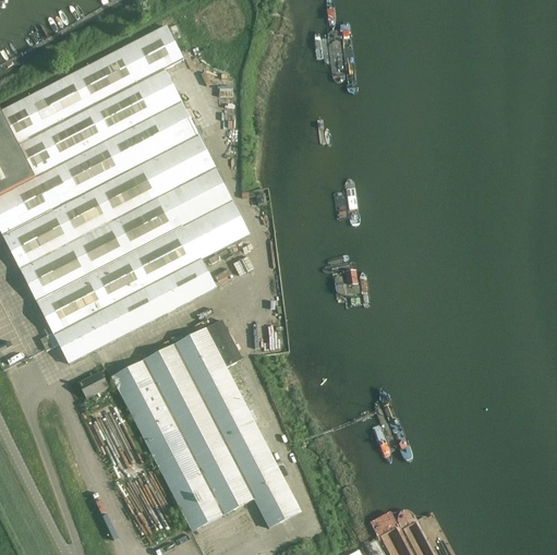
[(249,233),(168,77),(162,68),(182,58),(166,24),(0,108),(0,229),(52,330),(39,337),(45,349),(59,342),(69,362),(214,286),(200,258),(249,233)]
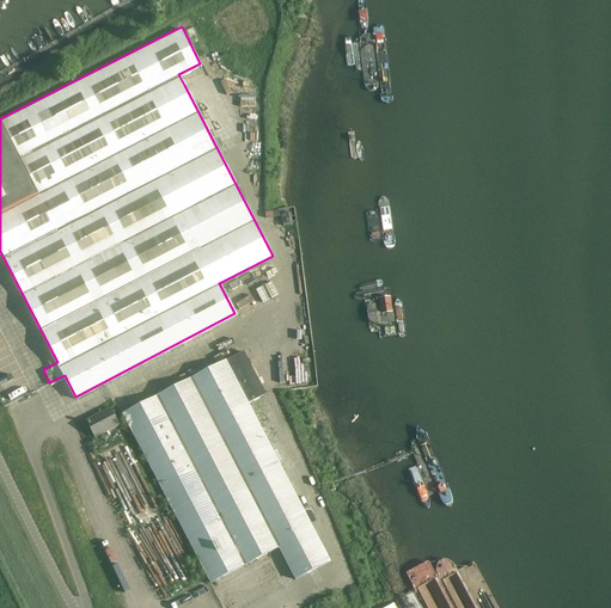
[(289,210),(280,212),(282,223),(292,222),(289,210)]
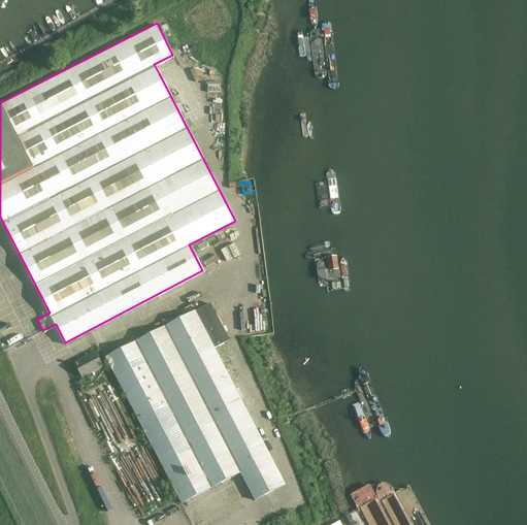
[(321,239),(313,241),(324,277),(332,274),(334,279),(341,274),(328,233),(321,235),(321,239)]
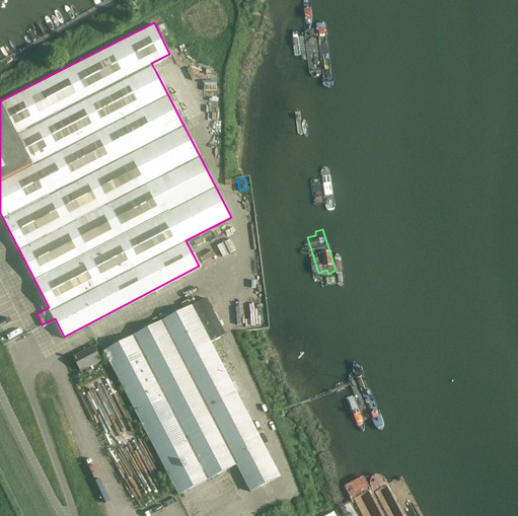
[(245,251),(246,263),(260,261),(257,249),(245,251)]
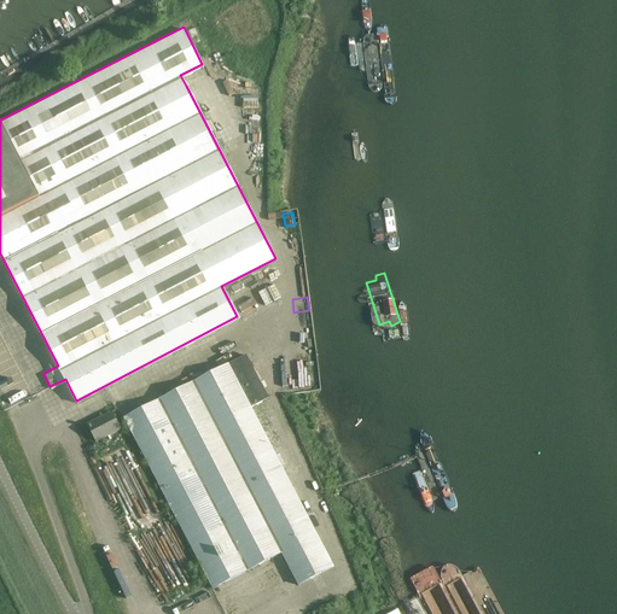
[(313,343),(312,328),(297,328),(297,343),(313,343)]
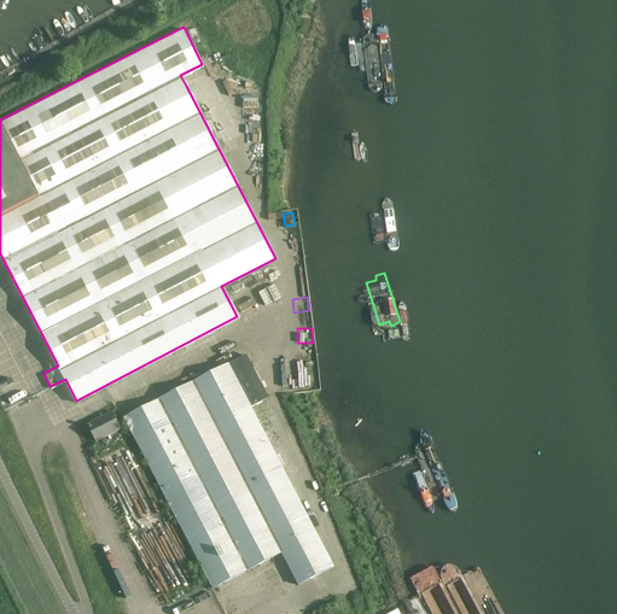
[(332,563),(327,553),(250,404),(268,395),(245,352),(123,416),(178,520),(167,526),(124,443),(131,440),(123,427),(117,431),(123,443),(97,456),(146,551),(145,553),(149,557),(166,589),(192,574),(188,567),(198,561),(211,586),(280,550),(297,582),(332,563)]
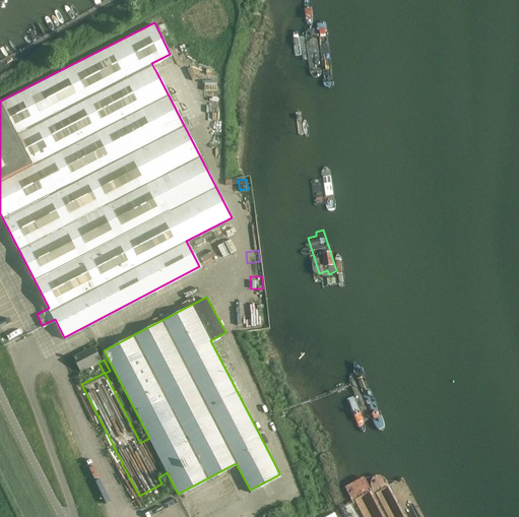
[(98,347),(94,348),(92,344),(72,356),(79,369),(101,359),(100,358),(103,357),(98,347)]
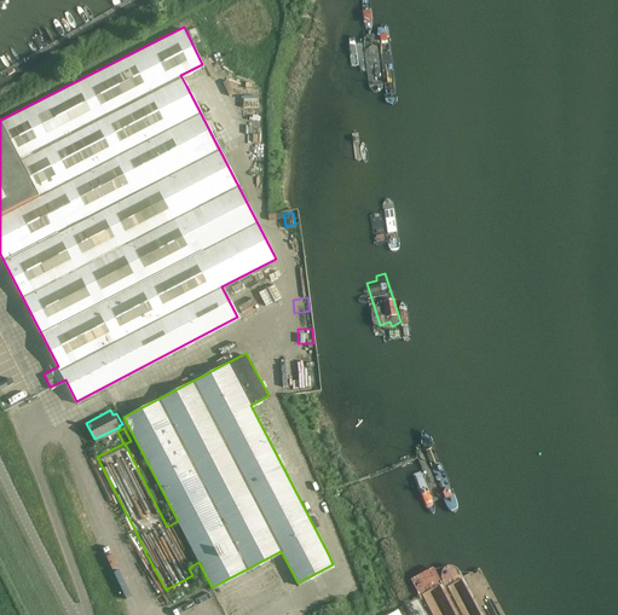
[(410,451),(391,460),(417,511),(437,502),(410,451)]
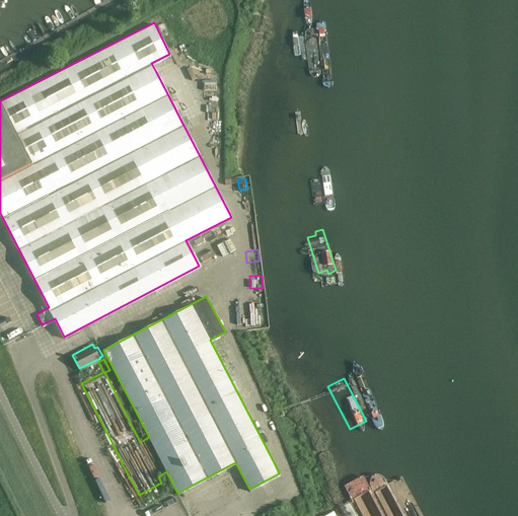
[(85,439),(79,441),(87,463),(93,461),(85,439)]
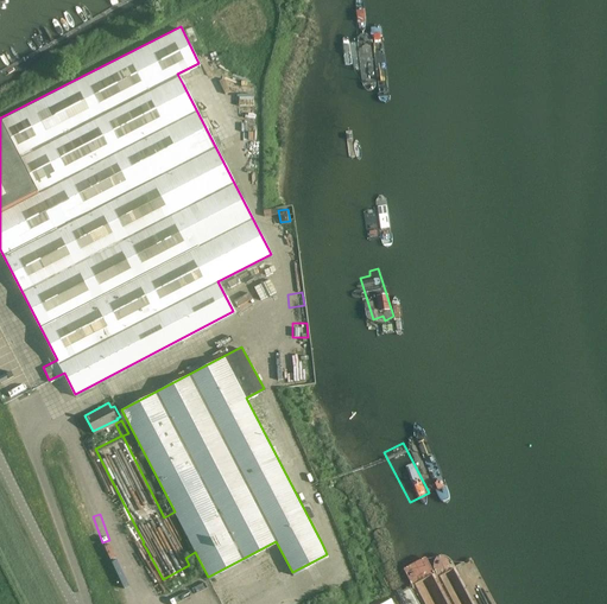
[(124,568),(117,572),(124,585),(130,583),(124,568)]
